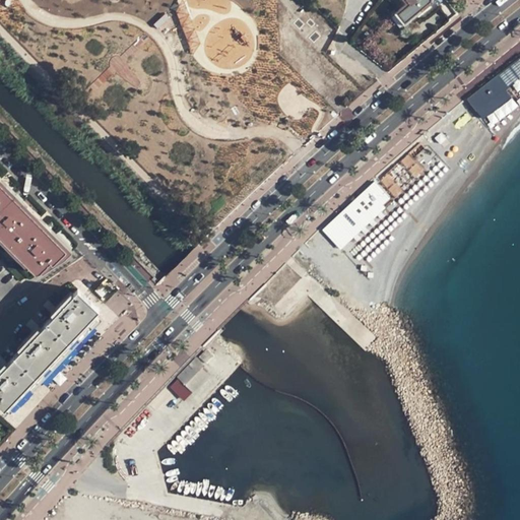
[(402,0),(405,4),(394,12),(404,25),(434,3),(433,0),(402,0)]
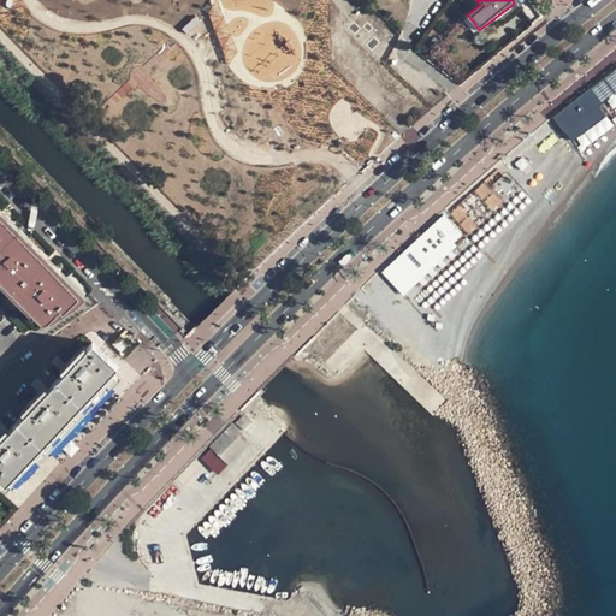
[(218,29),(225,59),(236,55),(229,27),(218,29)]
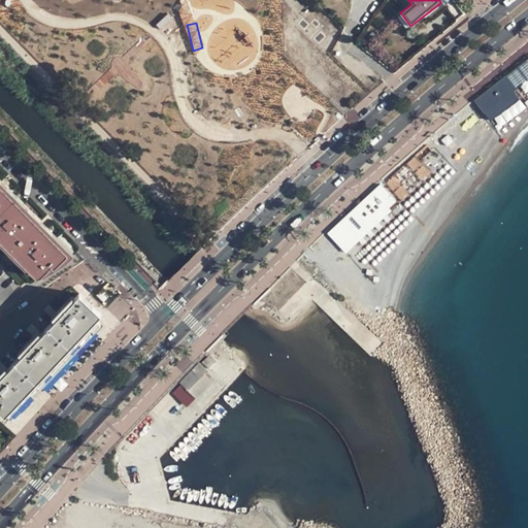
[(527,57),(476,101),(492,120),(527,91),(527,57)]
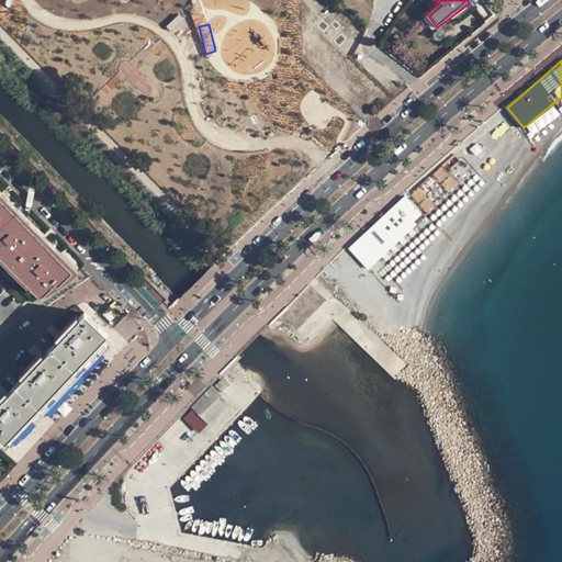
[(415,195),(423,216),(436,212),(428,191),(415,195)]
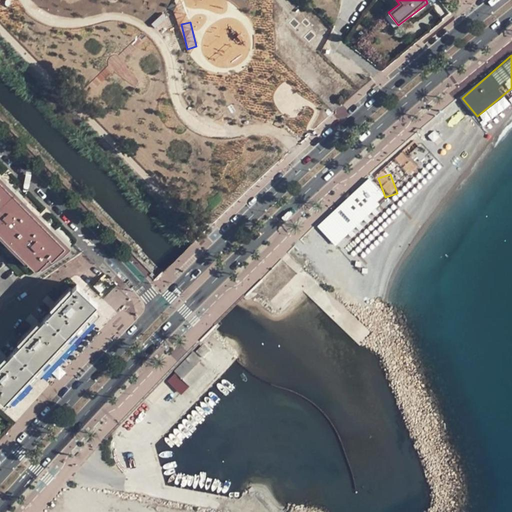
[(0,232),(35,267),(40,266),(50,257),(52,258),(65,245),(0,178),(0,232)]
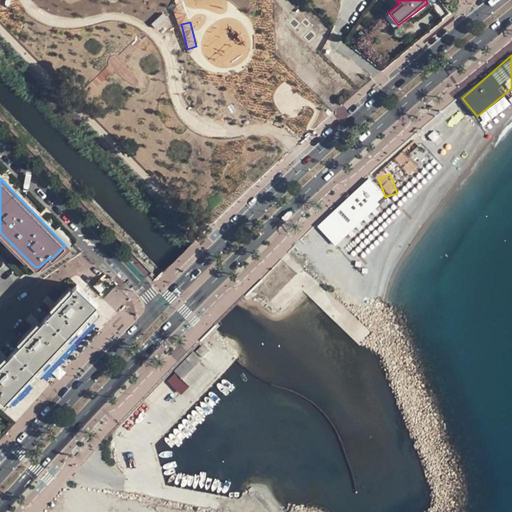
[(385,198),(367,179),(316,226),(334,246),(385,198)]
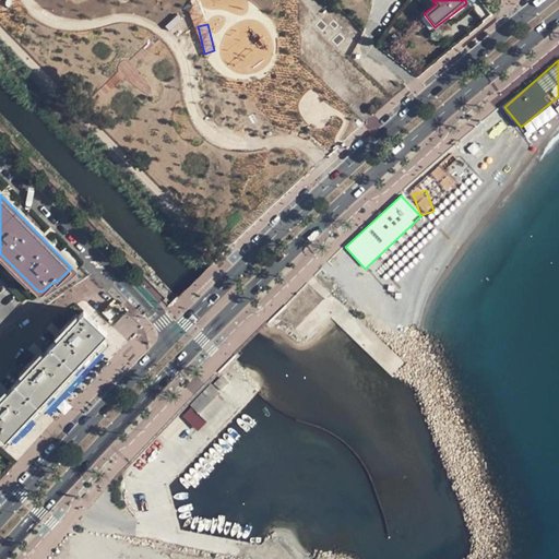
[(0,433),(4,438),(10,433),(60,380),(106,331),(84,310),(0,397),(0,433)]
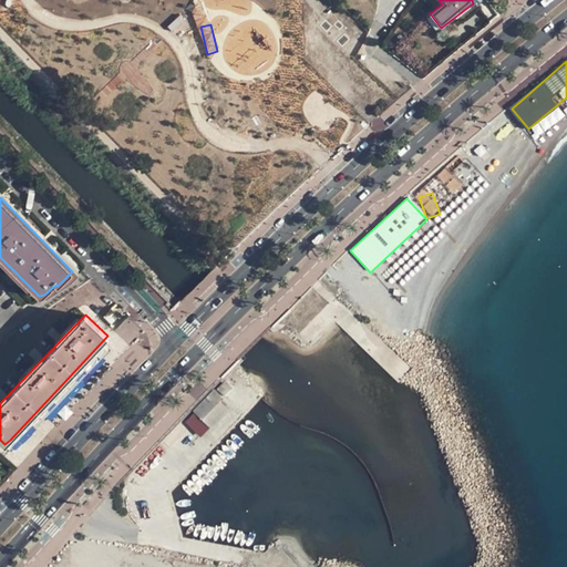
[(232,387),(226,380),(218,388),(224,394),(232,387)]
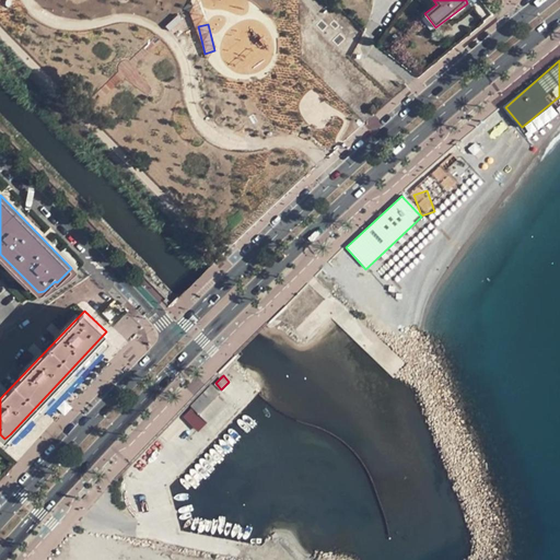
[(66,386),(60,381),(10,434),(14,440),(66,386)]
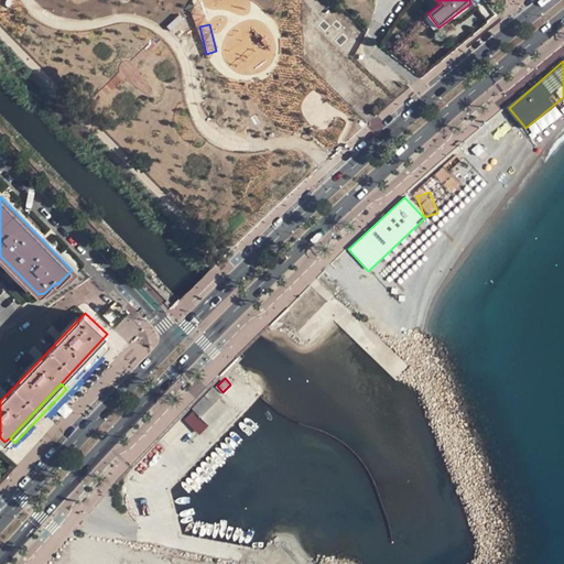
[(214,390),(196,409),(210,422),(228,403),(214,390)]
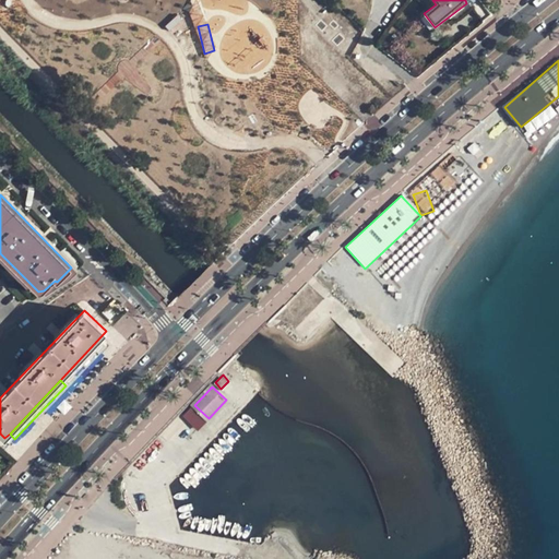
[(191,406),(182,415),(197,430),(205,423),(191,406)]
